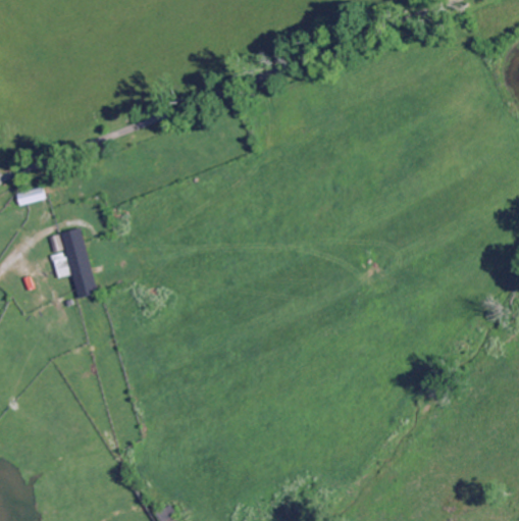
[(20,206),(17,196),(17,195),(17,194),(33,189),(43,186),(46,198),(20,206)]
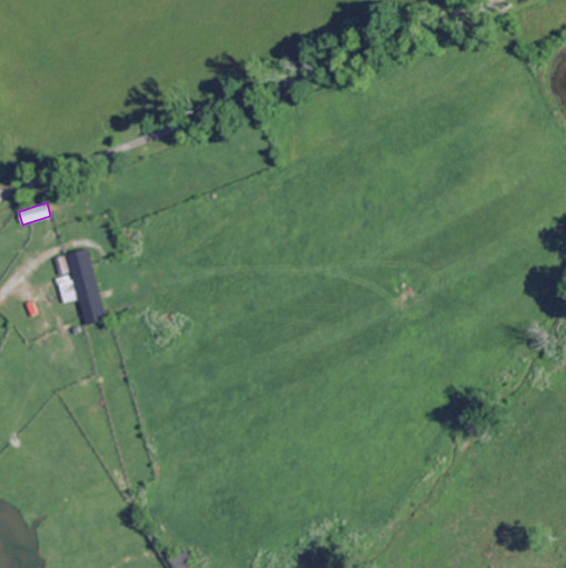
[(86,326),(85,325),(85,324),(66,255),(88,248),(107,318),(108,320),(86,326)]
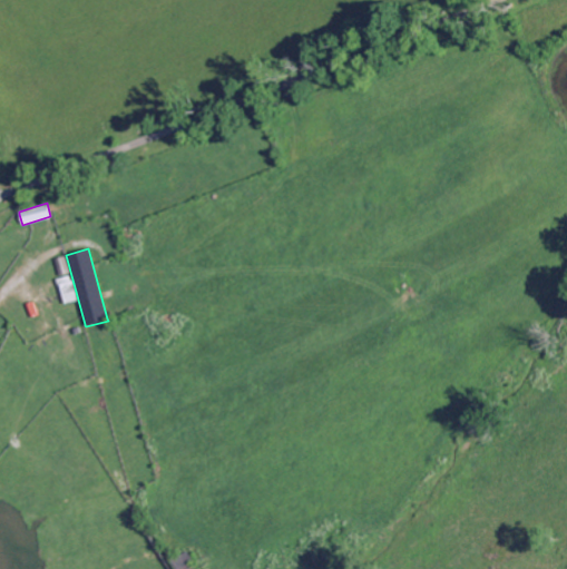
[(58,275),(54,258),(64,255),(69,272),(58,275)]
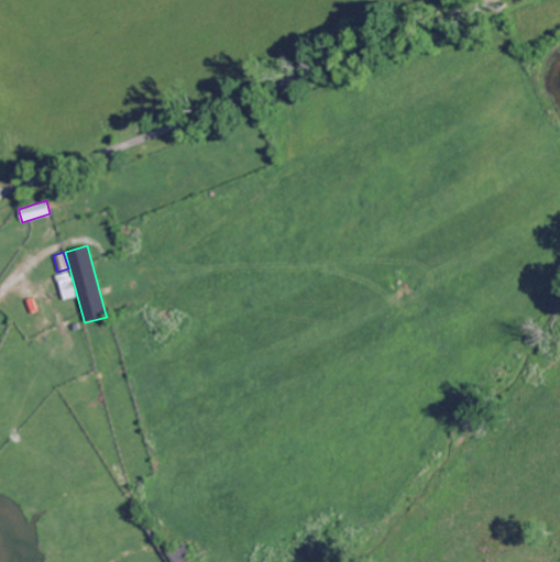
[(62,300),(57,281),(72,277),(76,296),(62,300)]
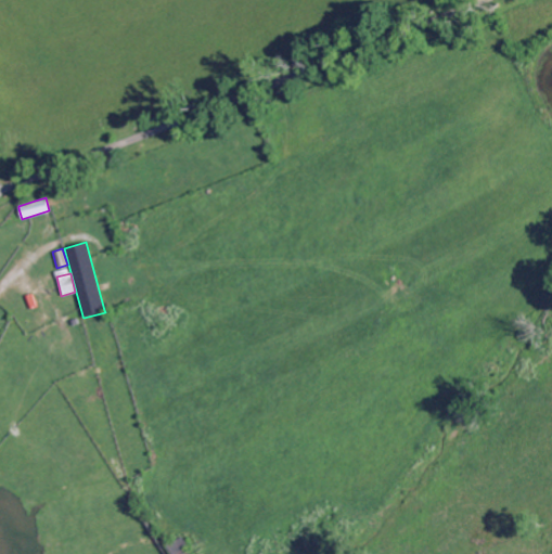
[(78,306),(72,307),(71,299),(65,300),(64,296),(68,296),(75,294),(78,306)]
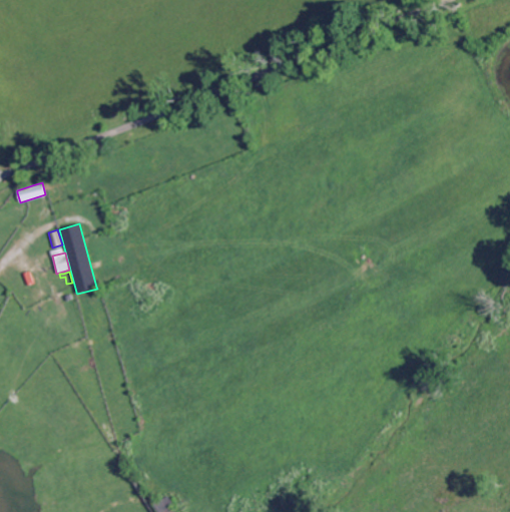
[(157,511),(153,505),(168,495),(174,506),(171,507),(174,511),(157,511)]
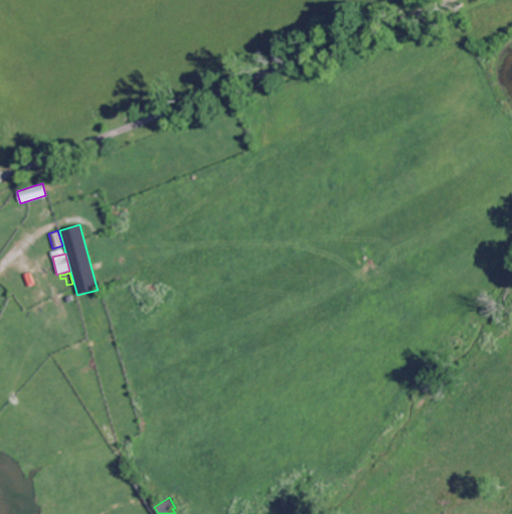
All buildings are outlined.
